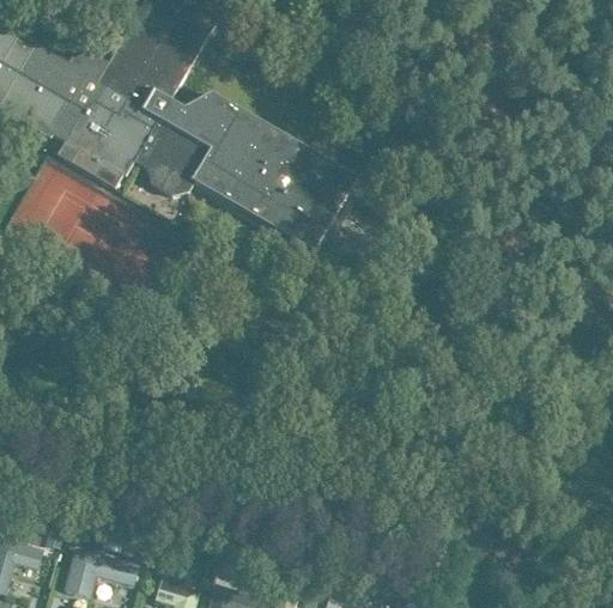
[(359,177),(212,93),(184,108),(170,99),(228,0),(144,0),(108,61),(91,52),(72,55),(67,64),(0,25),(0,107),(52,137),(54,133),(79,147),(72,162),(114,187),(122,174),(125,175),(133,160),(146,168),(151,183),(173,195),(189,192),(194,182),(315,251),(359,177)]
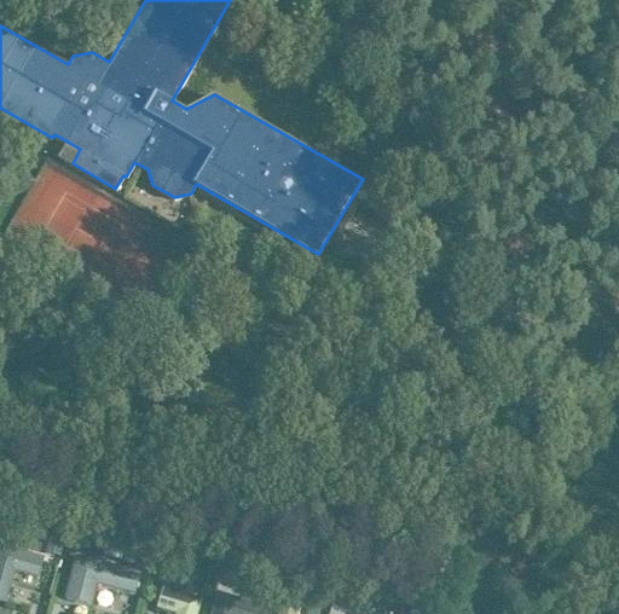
[(11,539),(16,520),(6,517),(1,537),(11,539)]
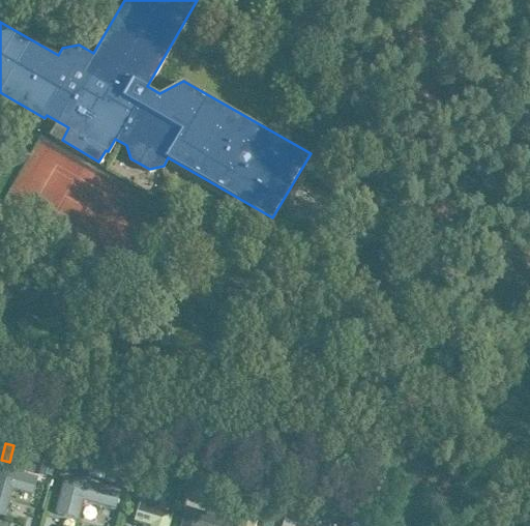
[(20,446),(16,463),(35,468),(39,451),(20,446)]
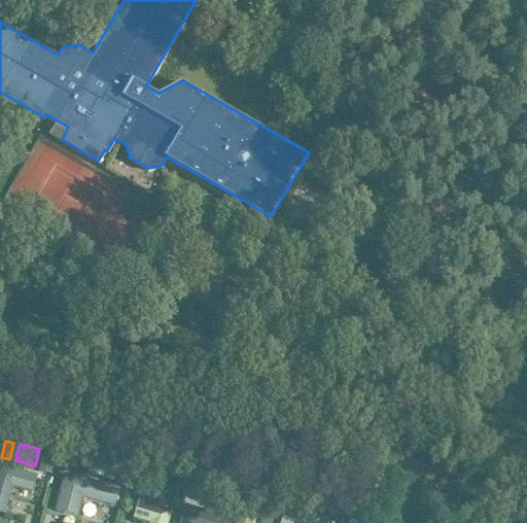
[(39,467),(53,471),(58,454),(44,450),(39,467)]
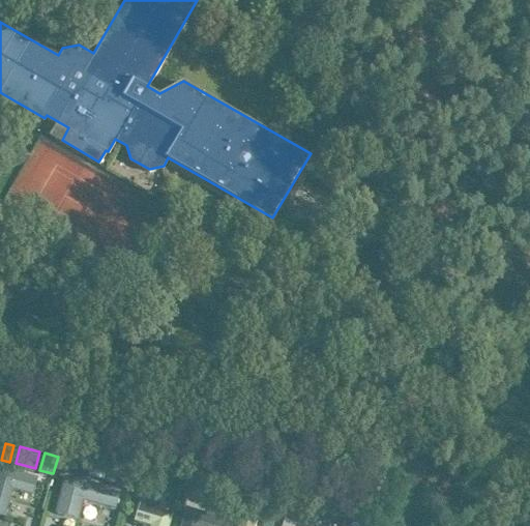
[(2,464),(1,464),(0,467),(0,512),(6,514),(13,487),(34,492),(39,474),(21,469),(2,464)]
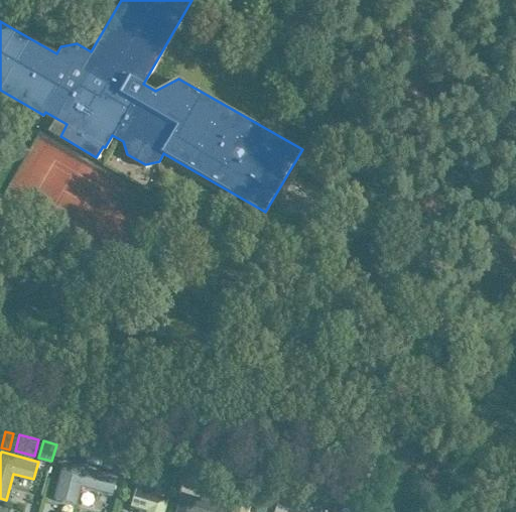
[(108,452),(104,466),(118,470),(122,456),(108,452)]
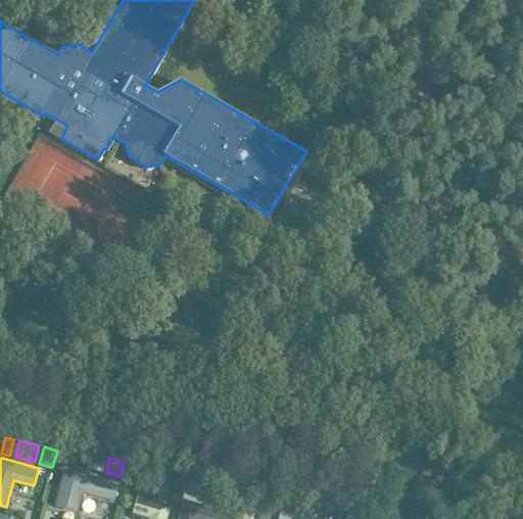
[(121,482),(66,467),(56,503),(80,509),(84,491),(116,500),(121,482)]
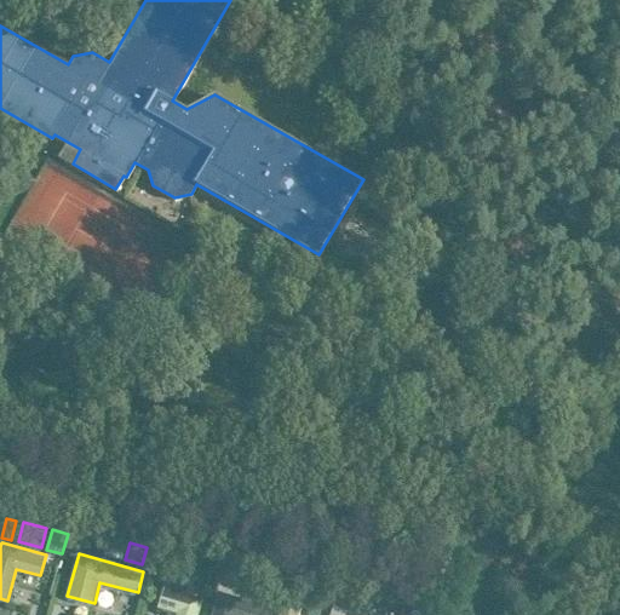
[(160,561),(155,575),(181,584),(185,568),(160,561)]
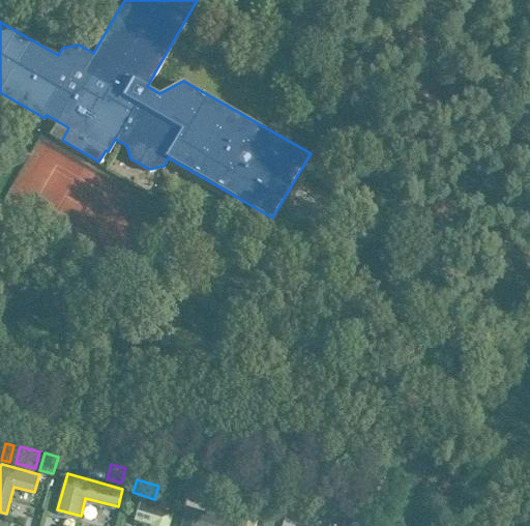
[(219,506),(235,512),(240,496),(225,491),(219,506)]
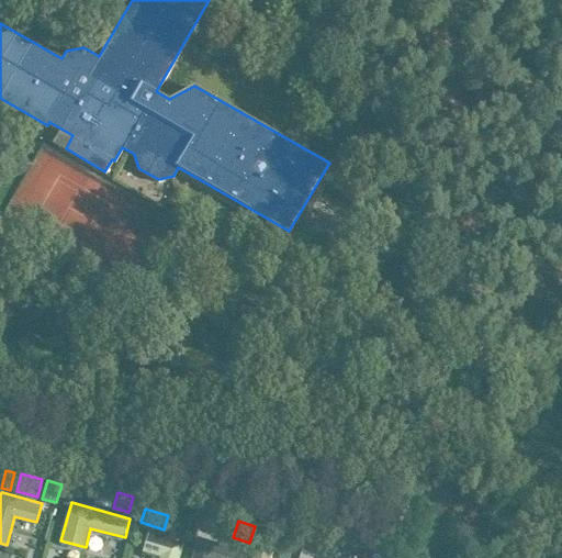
[(308,528),(305,542),(328,548),(332,535),(308,528)]
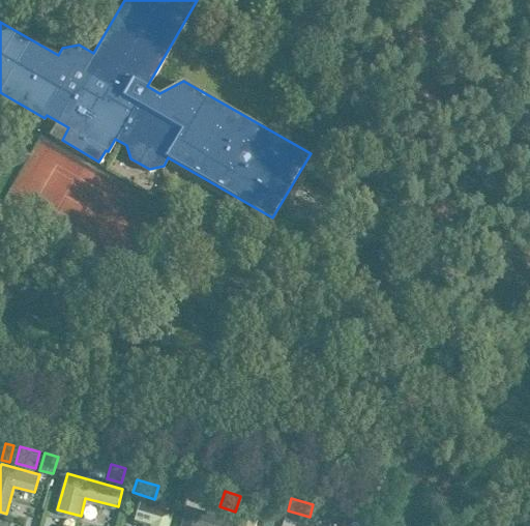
[(140,505),(136,518),(152,523),(150,525),(169,525),(175,509),(142,499),(140,505)]
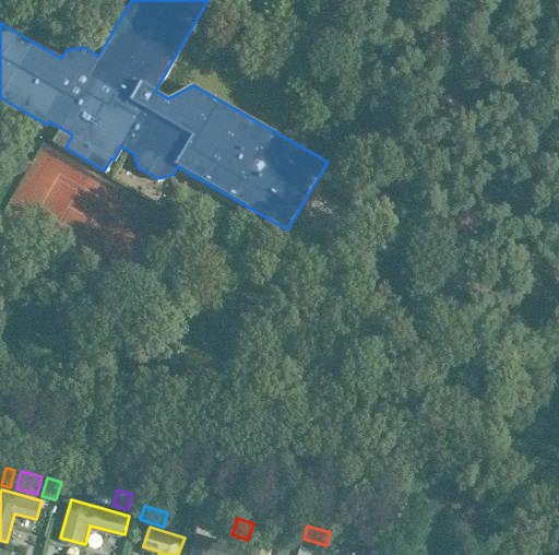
[(197,533),(190,554),(237,554),(240,545),(197,533)]
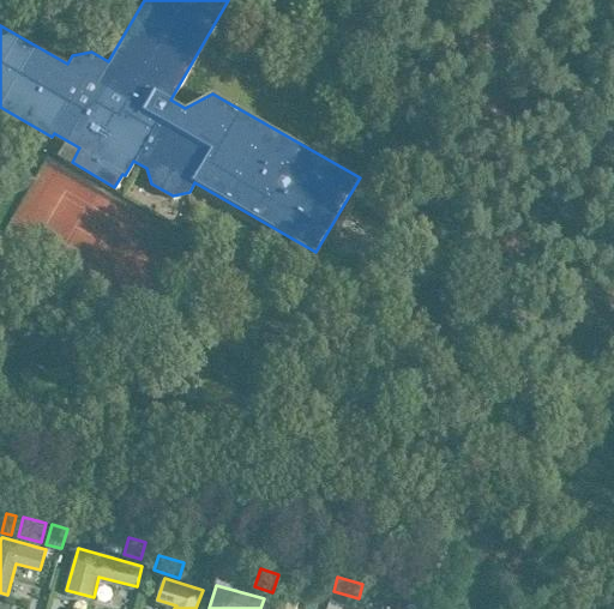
[(359,598),(333,591),(327,608),(369,608),(372,603),(359,598)]
